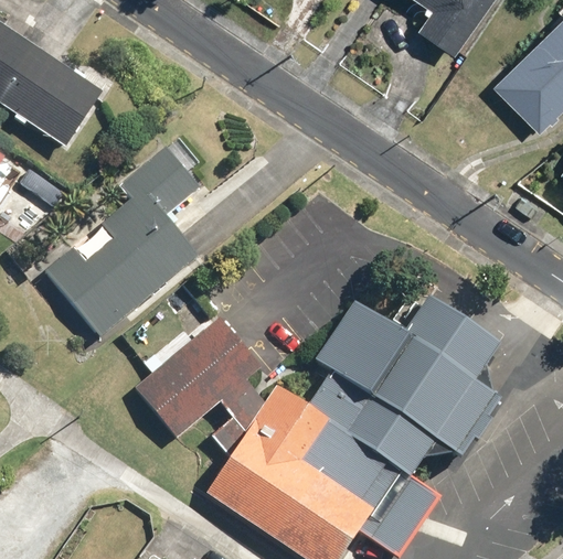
[(424,0),(429,3),(415,27),(454,50),(485,0),(424,0)]
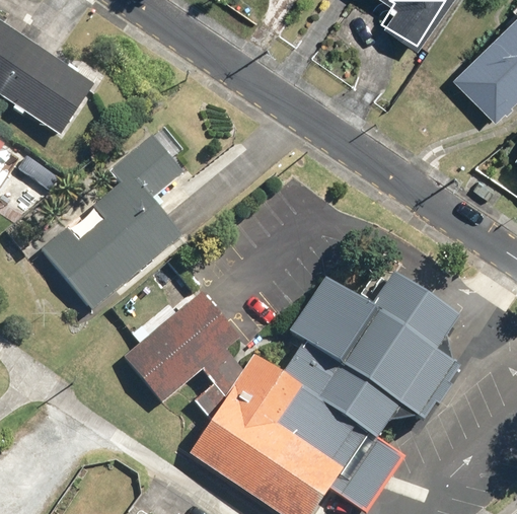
[(516,8),(452,75),(496,117),(516,94),(516,8)]
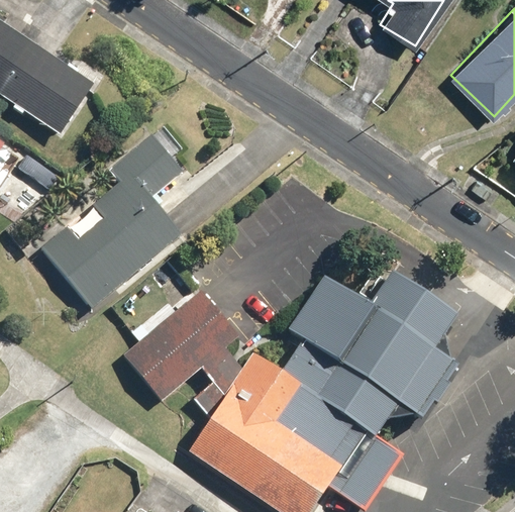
[(0,91),(59,130),(91,82),(34,44),(0,20),(0,91)]
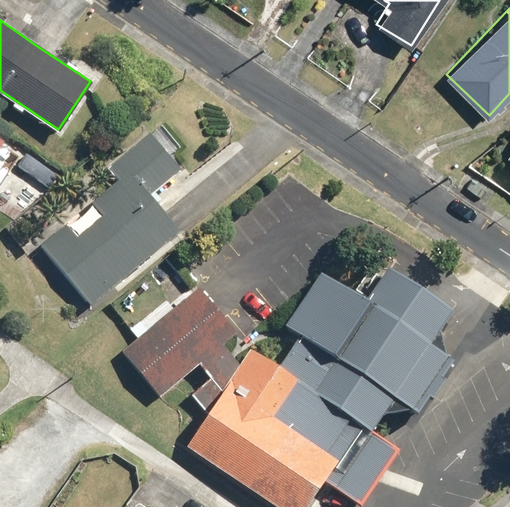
[(115,178),(39,240),(90,303),(179,230),(167,215),(148,193),(181,166),(150,129),(105,166),(115,178)]
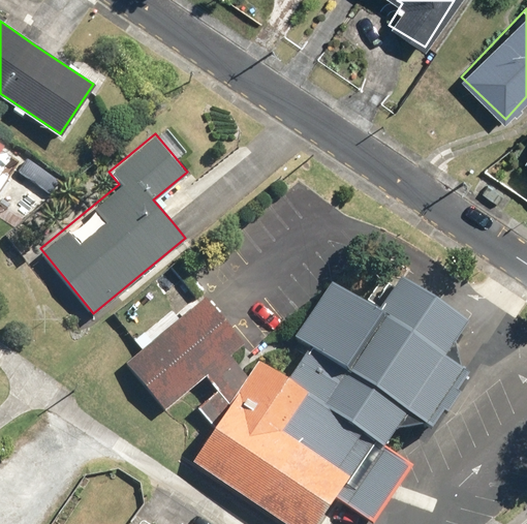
[(216,427),(191,461),(284,523),(317,523),(341,492),(345,496),(342,499),(371,520),(410,463),(384,445),(408,410),(433,428),(444,410),(448,413),(462,393),(458,391),(470,373),(445,358),(469,322),(401,277),(379,310),(332,281),(295,335),(310,346),(290,378),(257,359),(247,374),(230,356),(244,343),(207,296),(128,359),(167,407),(209,374),(220,388),(198,406),(216,427)]
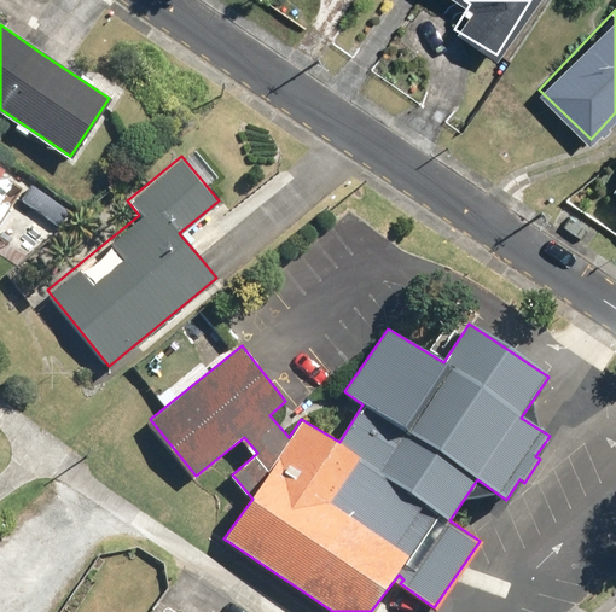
All buildings are outlined.
